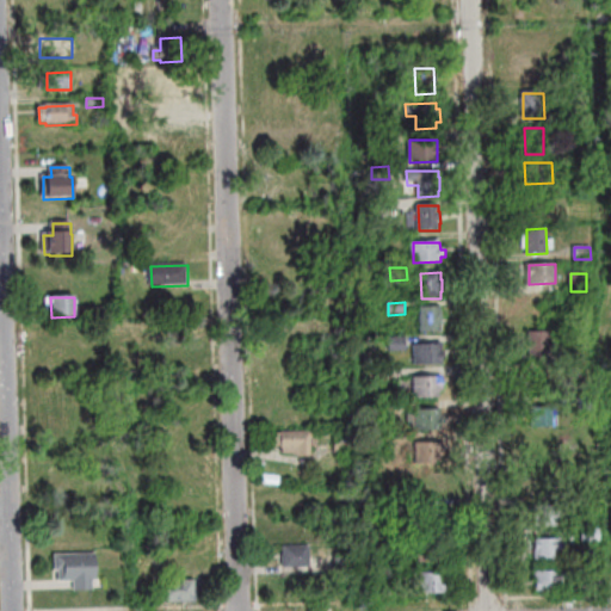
[(92,318),(107,320),(110,307),(94,304),(92,318)]
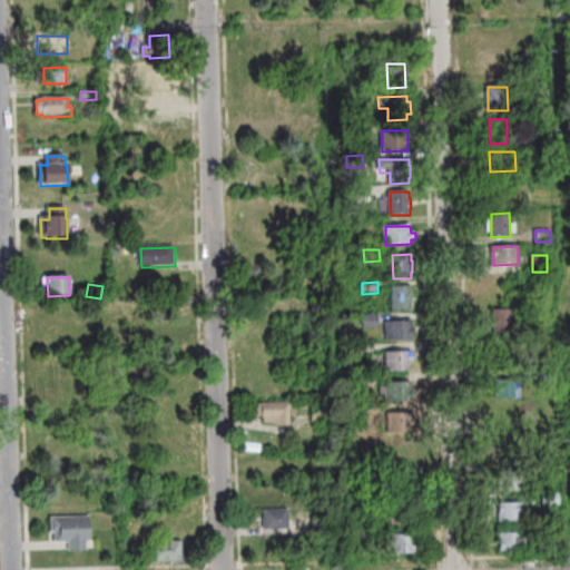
[(411,287),(412,293),(413,293),(413,304),(412,304),(412,310),(393,311),(392,287),(411,287)]
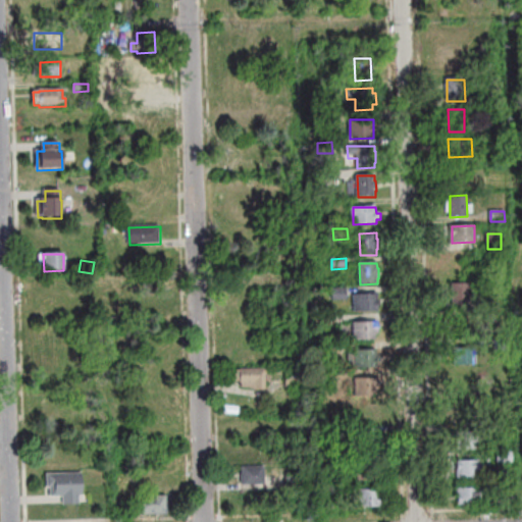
[(469,283),(470,304),(453,304),(452,283),(469,283)]
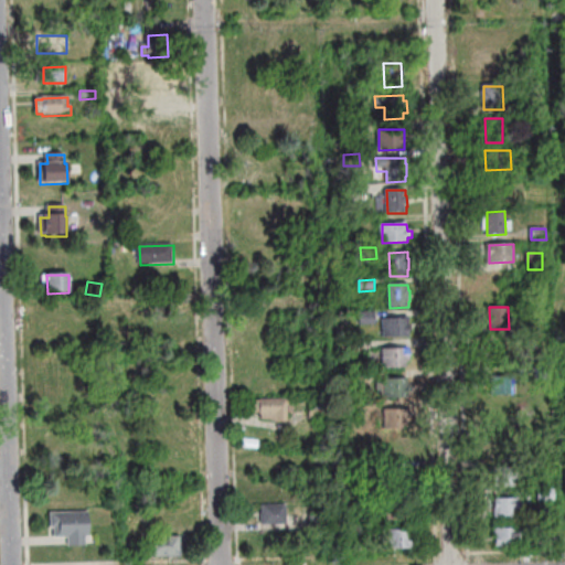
[(360,313),(375,312),(376,326),(360,326),(360,313)]
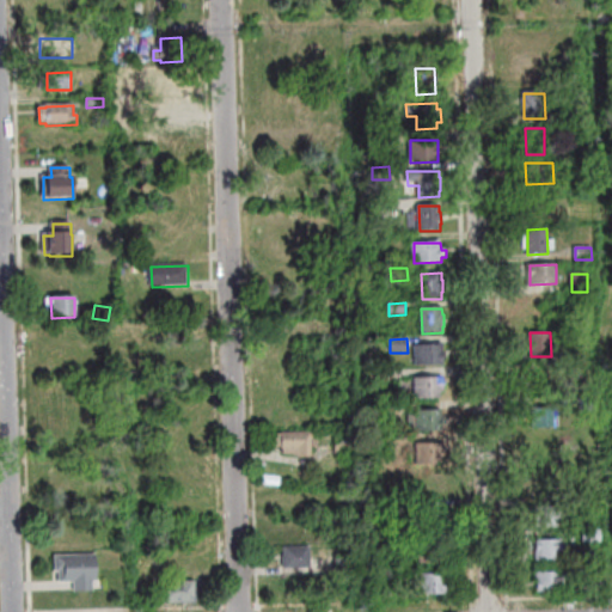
[(415,347),(444,346),(445,366),(416,366),(415,347)]
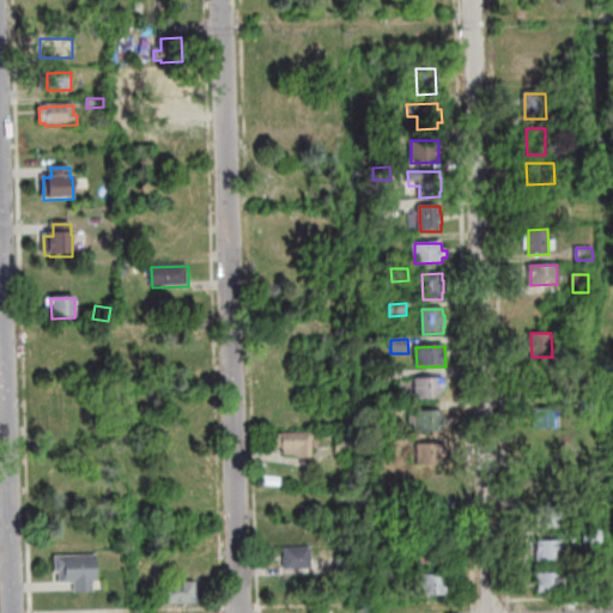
[(387,384),(374,384),(374,372),(387,372),(387,384)]
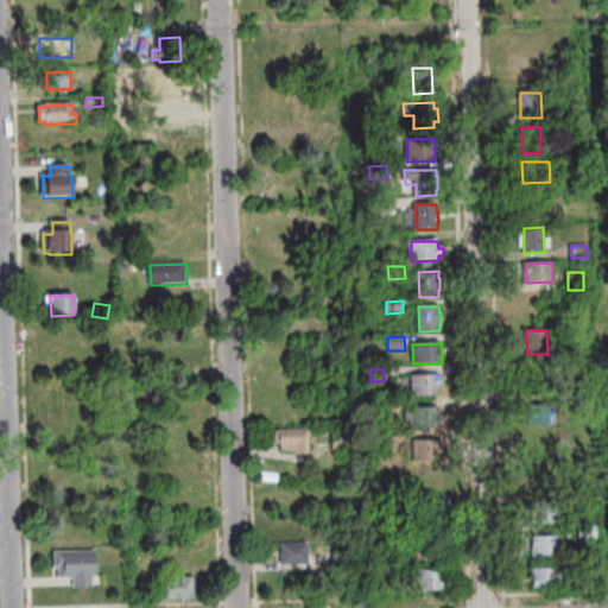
[(441,375),(442,390),(437,390),(438,397),(413,398),(412,375),(441,375)]
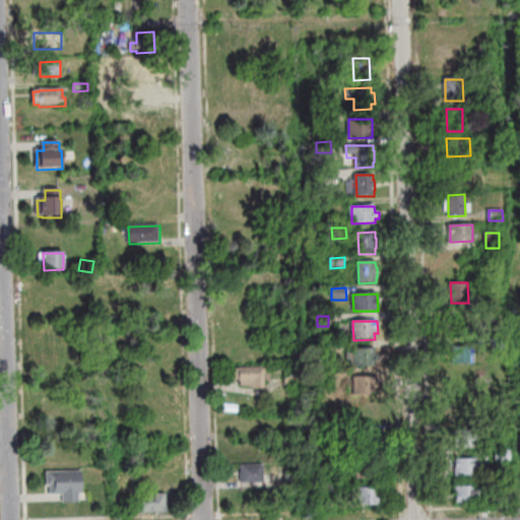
[(508,338),(508,348),(493,349),(493,339),(508,338)]
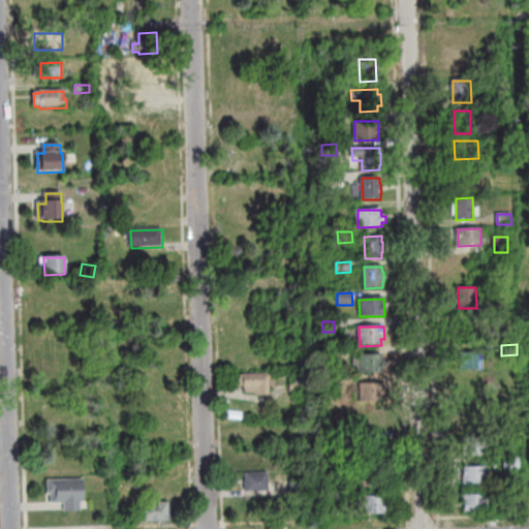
[(481,352),(483,369),(460,370),(460,352),(481,352)]
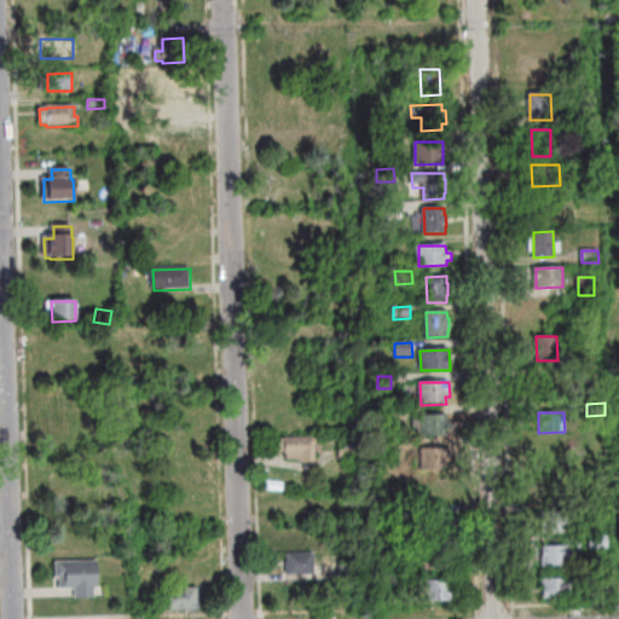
[(421,416),(446,415),(446,423),(451,423),(451,431),(446,431),(447,437),(422,438),(422,432),(414,432),(414,422),(421,422),(421,416)]
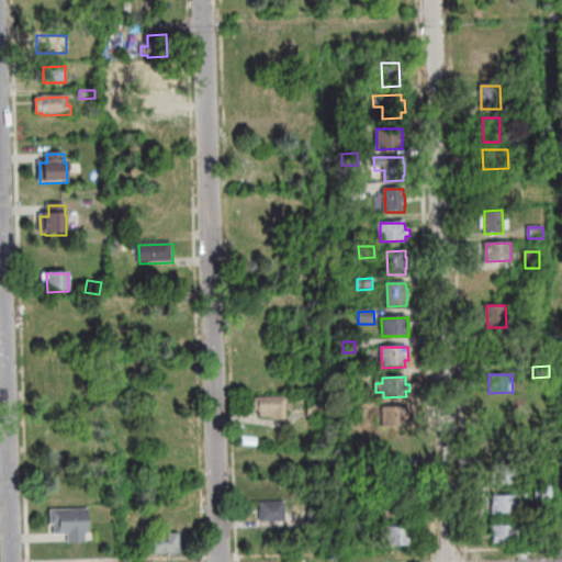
[(292,398),(293,411),(287,412),(288,420),(276,422),(267,418),(260,419),(260,411),(255,412),(255,401),(260,401),(260,398),(292,398)]
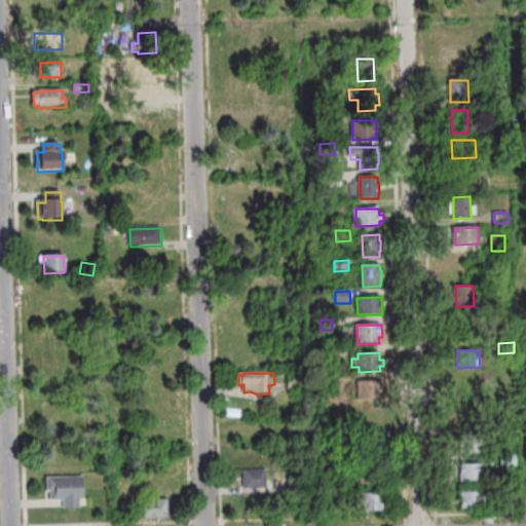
[(358,382),(383,381),(383,395),(380,395),(380,399),(359,400),(358,382)]
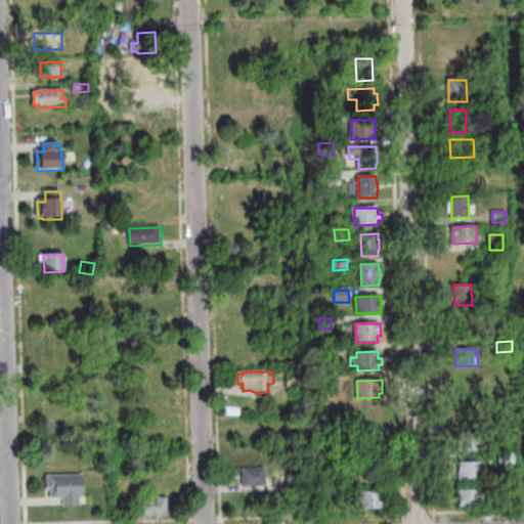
[(459,435),(477,435),(478,451),(459,452),(459,435)]
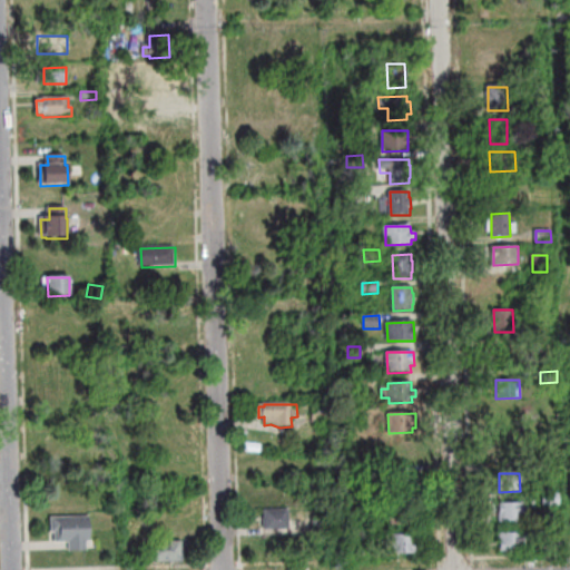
[(413,474),(414,482),(418,482),(418,489),(414,489),(414,494),(391,494),(391,475),(413,474)]
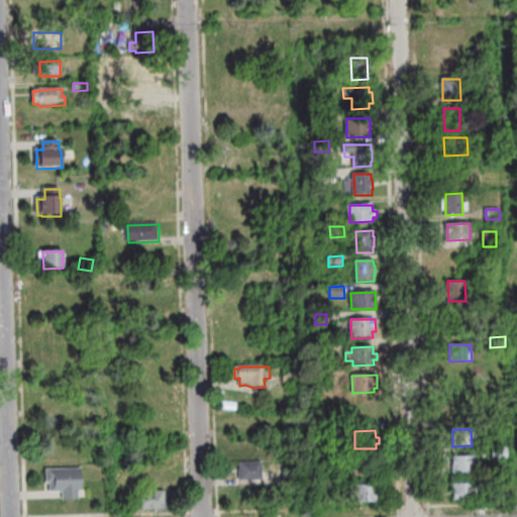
[(493,448),(508,448),(508,457),(493,458),(493,448)]
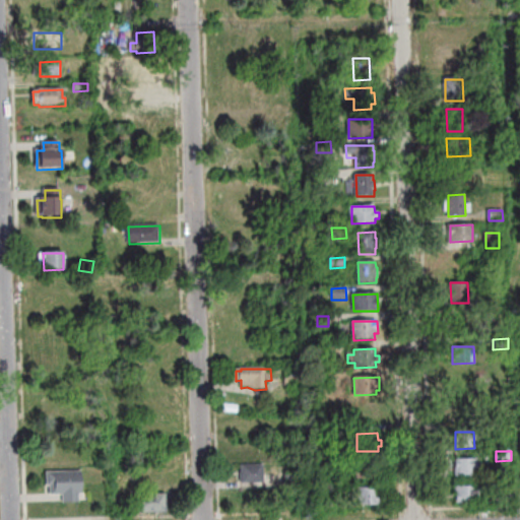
[(345,455),(345,465),(332,465),(332,455),(345,455)]
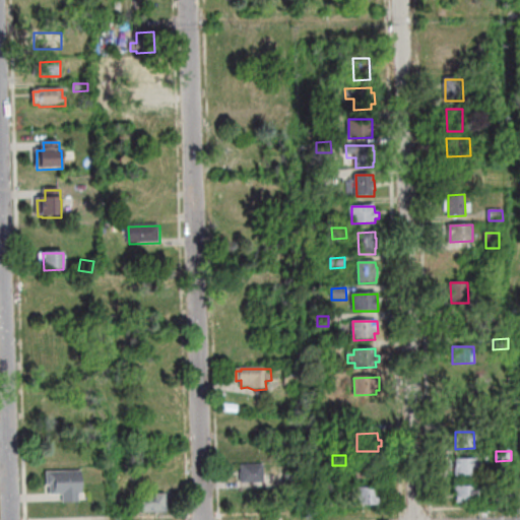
[(455,459),(476,459),(476,475),(456,476),(455,459)]
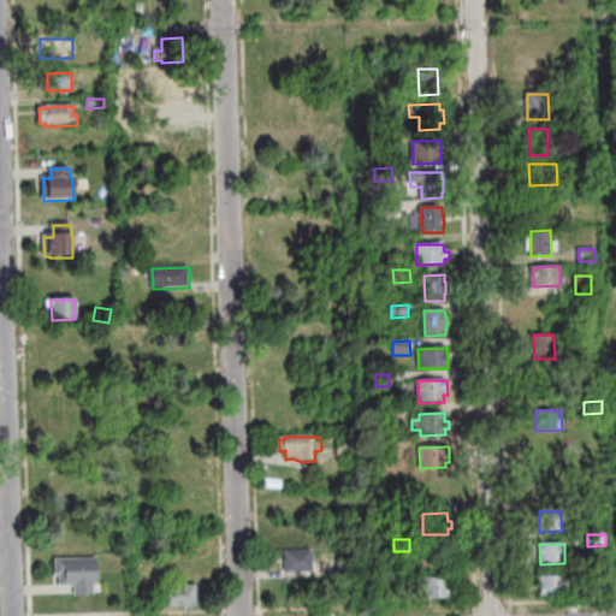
[(422,546),(446,546),(446,548),(451,548),(452,561),(446,561),(446,567),(424,568),(422,546)]
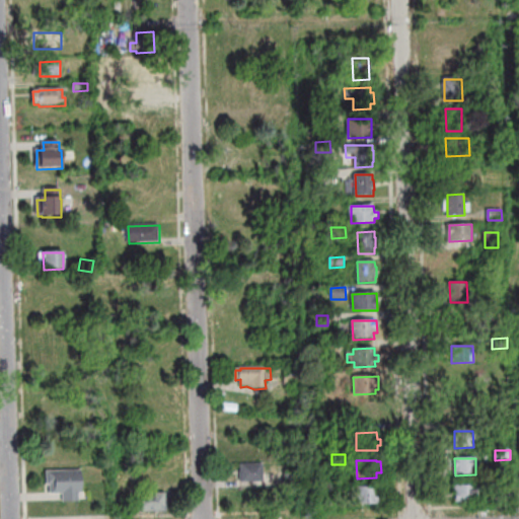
[(265,483),(241,484),(241,472),(242,472),(242,465),(264,465),(265,483)]
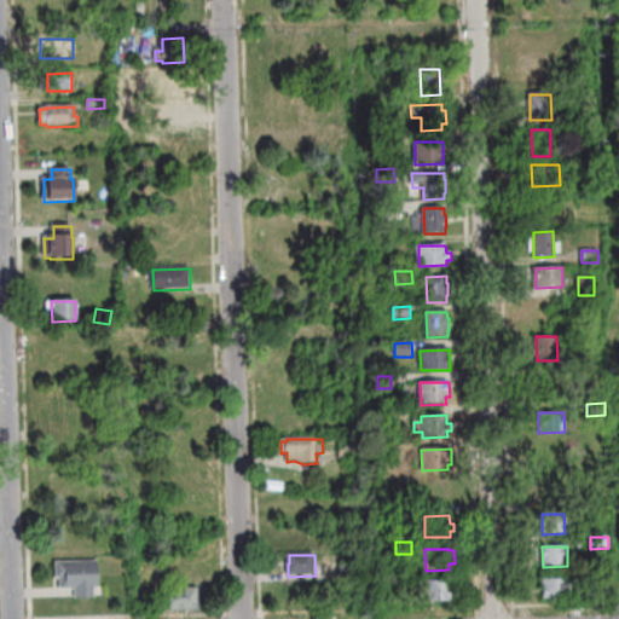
[(98,590),(93,590),(94,600),(76,600),(75,590),(61,591),(61,579),(57,580),(56,563),(97,562),(98,590)]
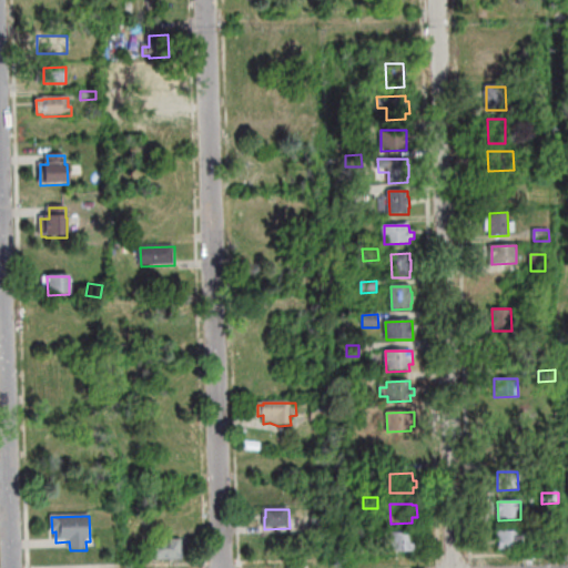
[(331,530),(313,530),(313,516),(331,516),(331,530)]
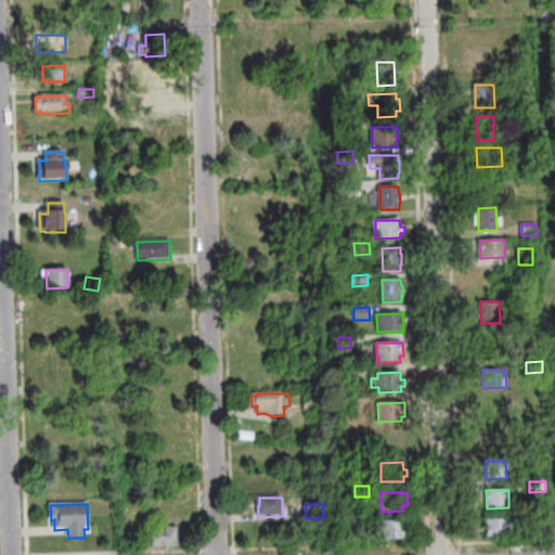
[(353,531),(343,532),(341,517),(352,517),(353,531)]
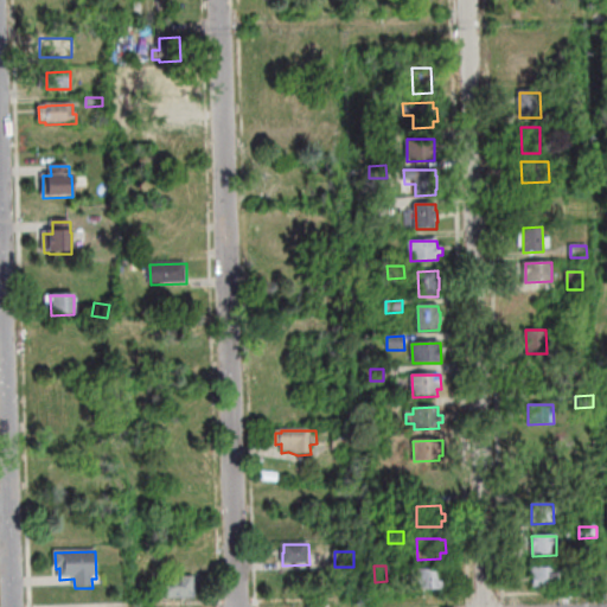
[(532,568),(556,568),(556,587),(534,588),(532,568)]
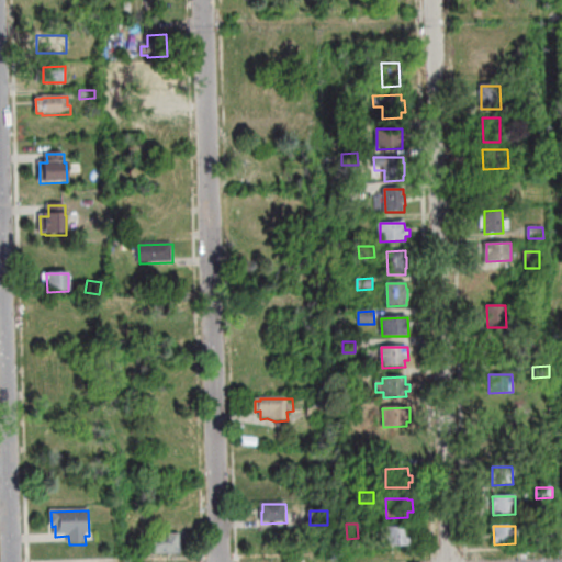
[(411,528),(411,534),(413,534),(413,542),(411,542),(411,547),(386,547),(386,528),(411,528)]
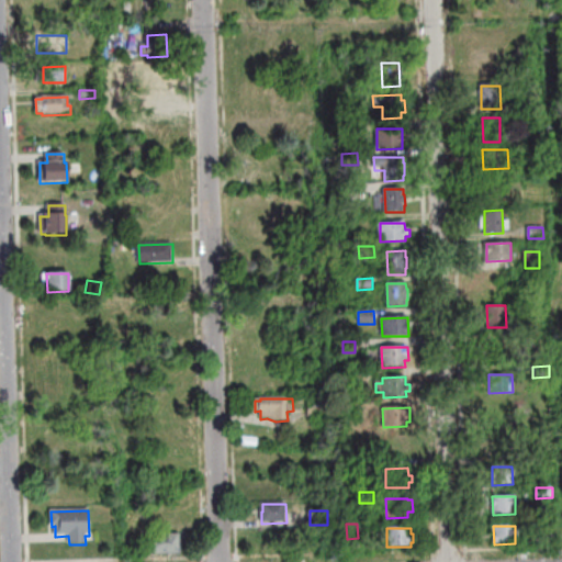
[(180,536),(180,555),(152,555),(150,537),(180,536)]
